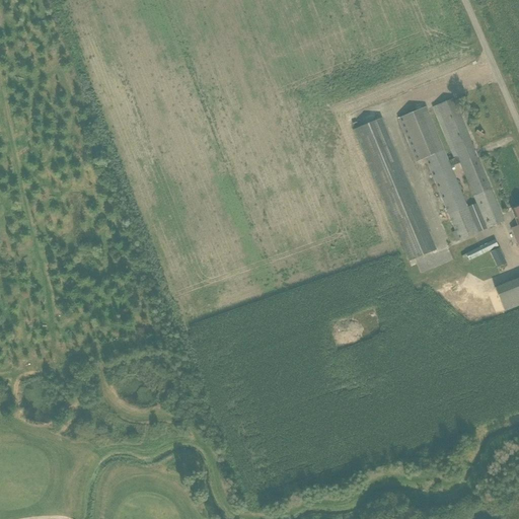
[(453,98),(433,106),(454,158),(448,161),(426,106),(398,118),(417,162),(425,158),(459,240),(477,232),(450,166),(459,162),(488,229),(504,222),(453,98)]
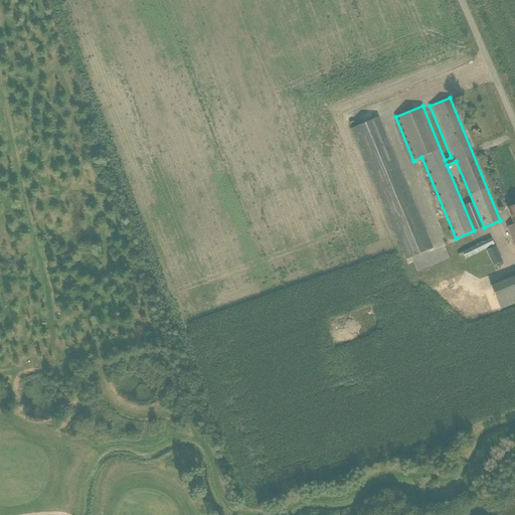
[(432,248),(377,118),(352,129),(406,259),(432,248)]
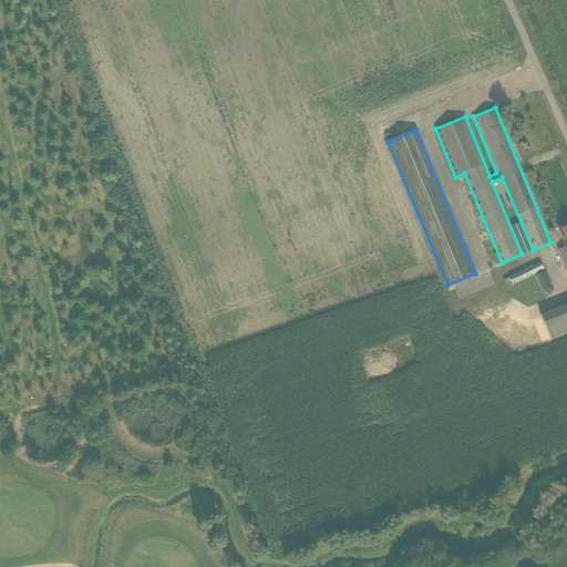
[(529,145),(522,141),(519,145),(526,151),(529,145)]
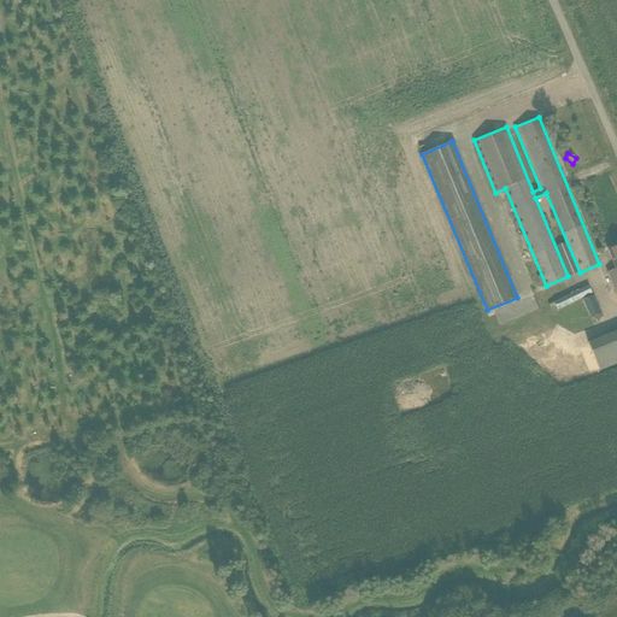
[(592,294),(588,286),(548,305),(551,310),(556,307),(557,310),(592,294)]
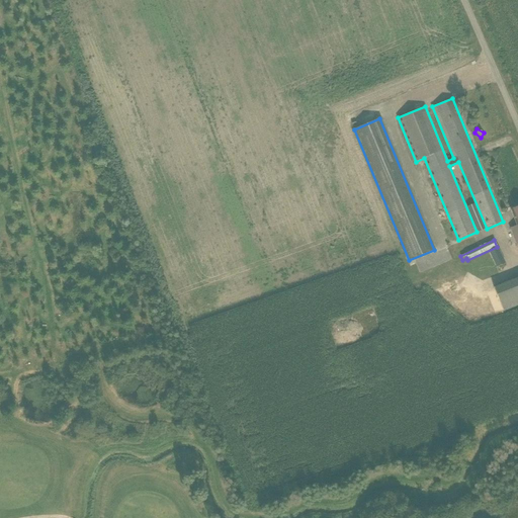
[(497,268),(505,264),(498,248),(490,252),(497,268)]
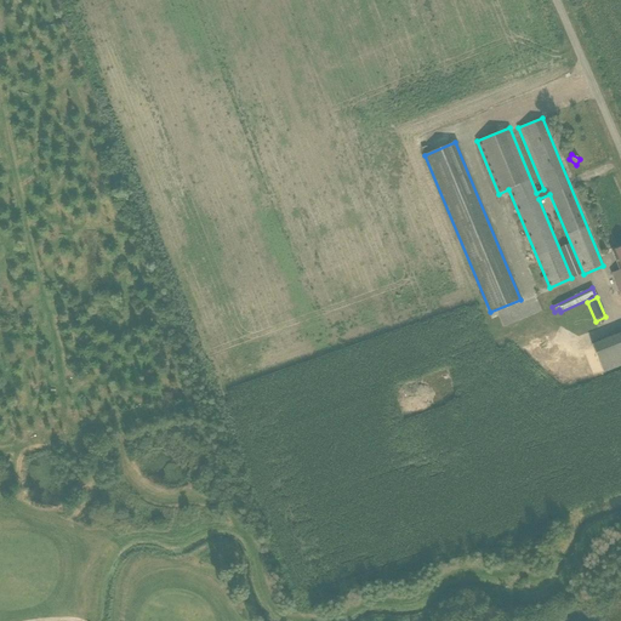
[(546,372),(471,403),(478,422),(620,365),(620,332),(592,345),(596,353),(563,366),(552,341),(444,383),(453,403),(543,366),(546,372)]
